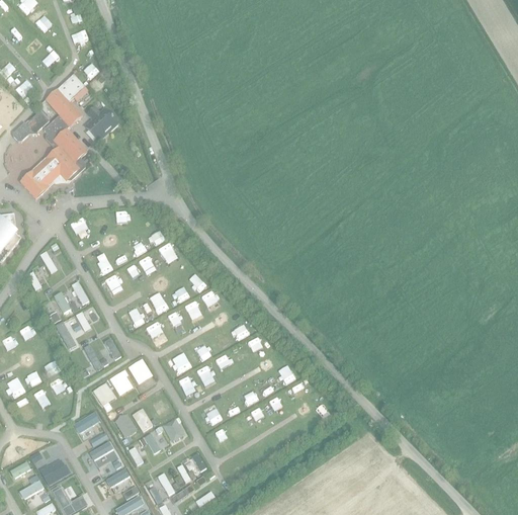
[(46,99),(57,112),(70,100),(58,87),(46,99)]
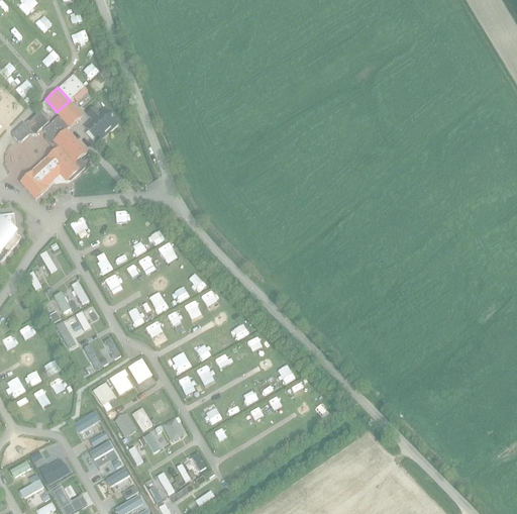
[(60,181),(64,177),(65,177),(72,177),(78,172),(78,170),(78,169),(82,166),(81,166),(81,164),(79,161),(78,159),(87,149),(67,128),(83,114),(72,103),(43,128),(47,133),(46,134),(46,136),(50,141),(53,141),(54,140),(59,145),(20,181),(35,198),(47,186),(46,185),(53,180),(54,181),(60,181)]
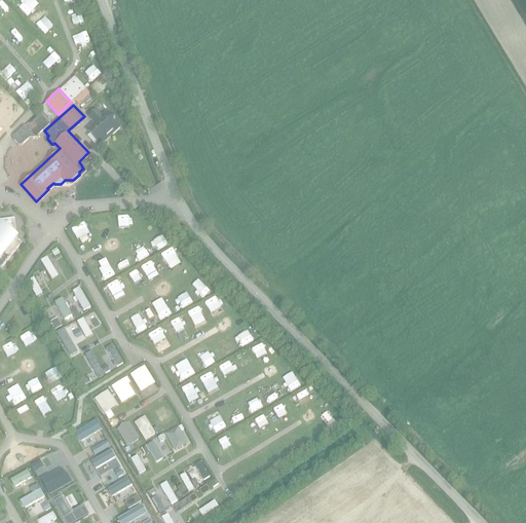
[(106,110),(103,113),(97,107),(90,113),(97,119),(86,127),(98,140),(105,134),(107,136),(119,124),(106,110)]
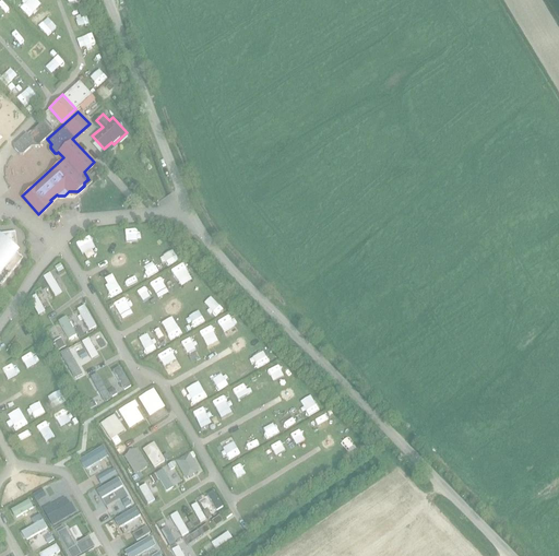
[(35,141),(40,141),(54,130),(43,119),(28,132),(27,133),(35,141)]
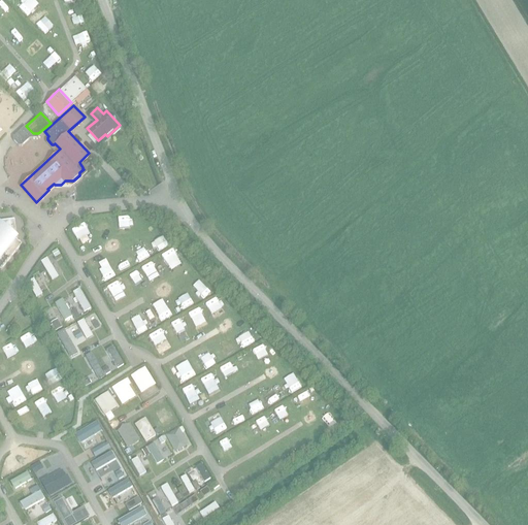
[(38,136),(38,133),(33,133),(26,126),(27,125),(25,124),(13,134),(12,137),(17,142),(20,142),(27,136),(38,136)]
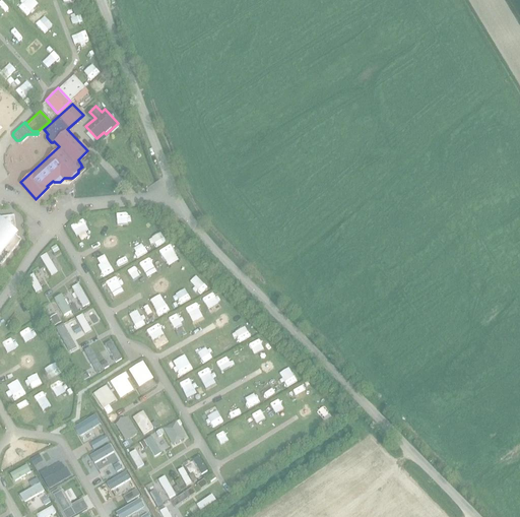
[(0,263),(1,264),(21,238),(15,234),(17,231),(11,225),(10,221),(9,214),(0,215),(0,263)]
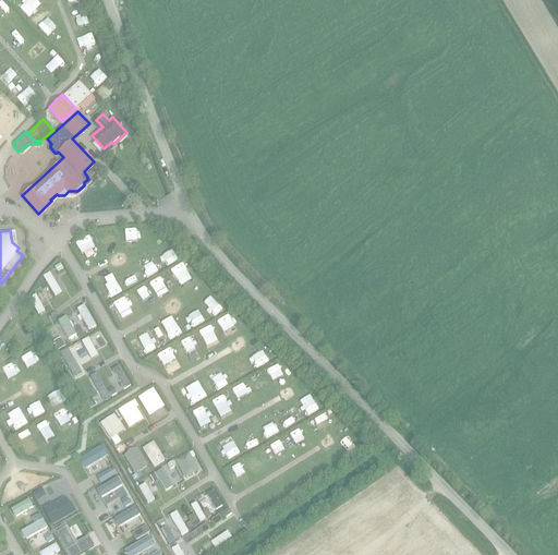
[(50,270),(43,274),(55,293),(61,290),(50,270)]
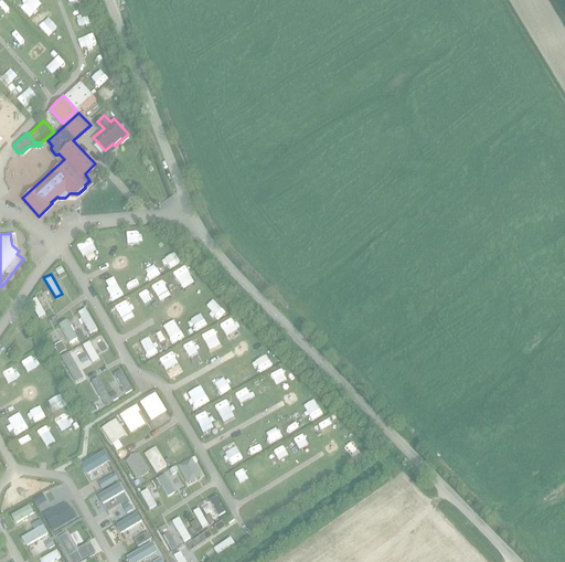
[(39,316),(45,313),(36,296),(29,299),(39,316)]
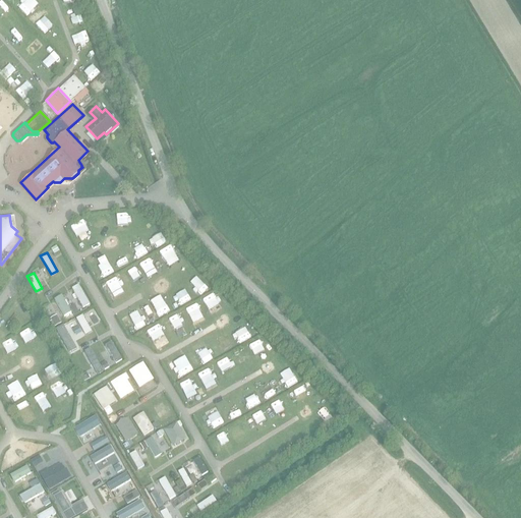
[(90,301),(78,283),(72,286),(82,306),(90,301)]
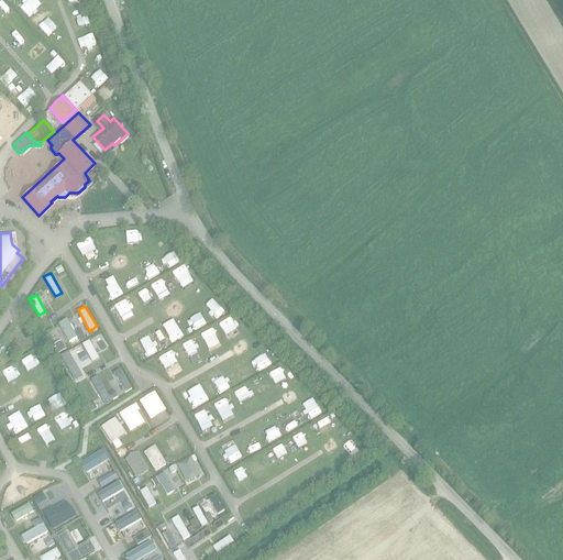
[(58,321),(69,340),(77,336),(67,317),(58,321)]
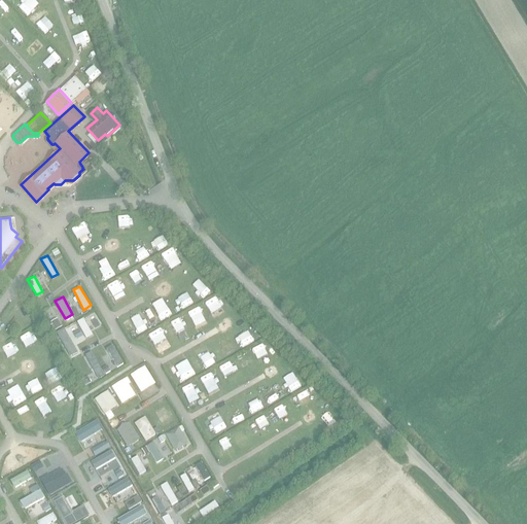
[(77,320),(86,336),(93,333),(83,316),(77,320)]
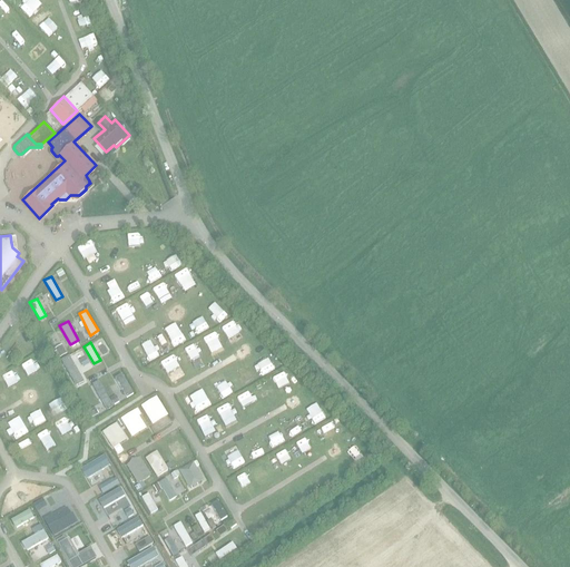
[(69,353),(61,358),(76,384),(85,380),(69,353)]
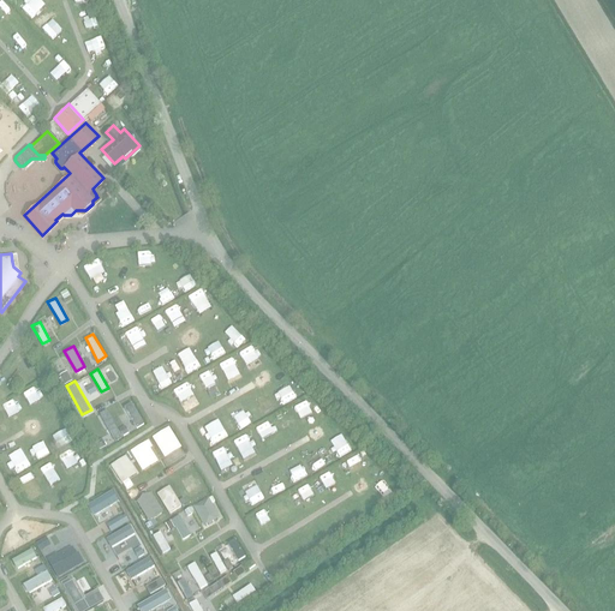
[(144,423),(131,401),(124,405),(137,426),(144,423)]
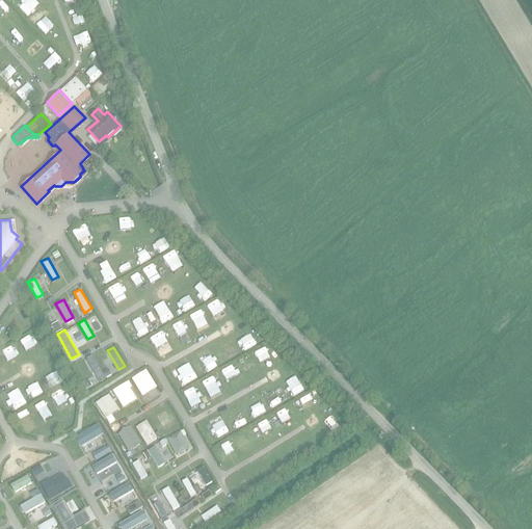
[(106,377),(92,353),(86,356),(100,381),(106,377)]
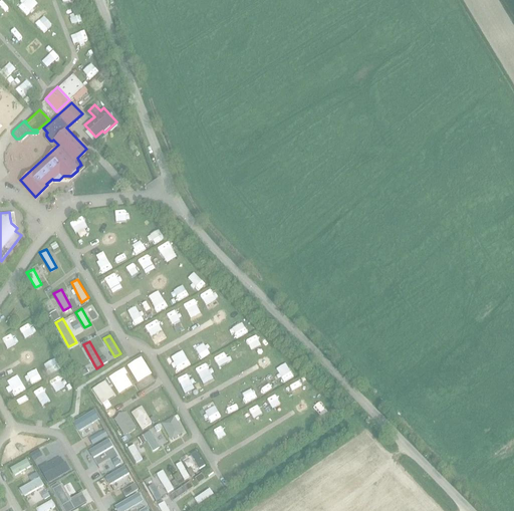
[(115,372),(109,375),(117,390),(123,388),(115,372)]
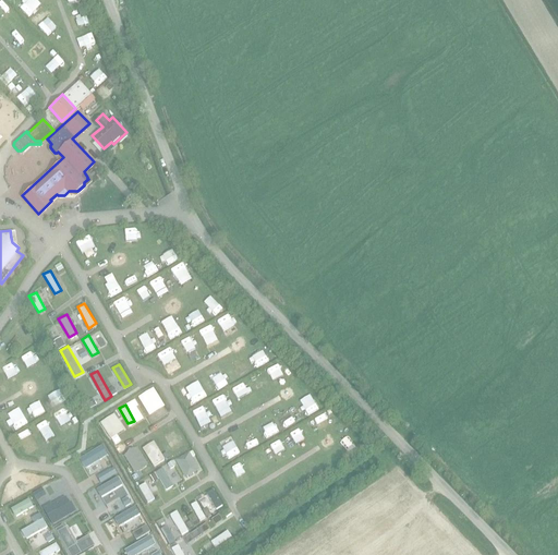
[(185,479),(193,474),(180,455),(173,458),(185,479)]
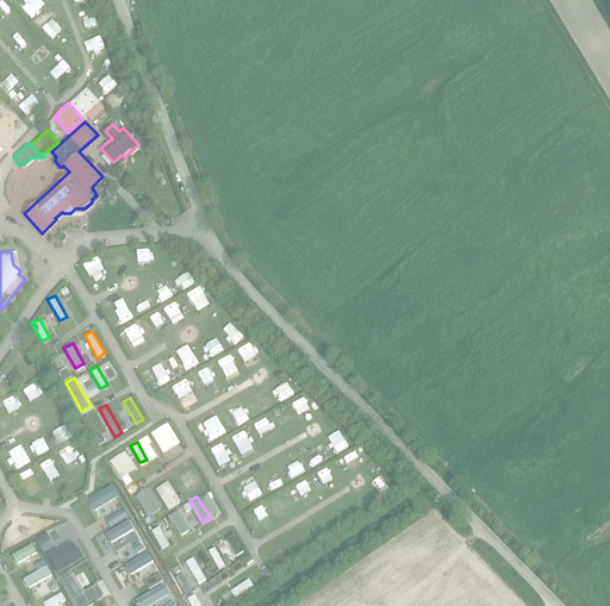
[(190,529),(179,510),(170,514),(181,533),(190,529)]
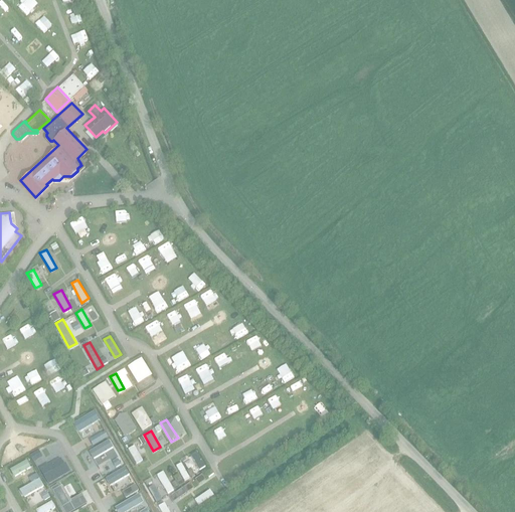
[(134,444),(128,448),(136,462),(143,459),(134,444)]
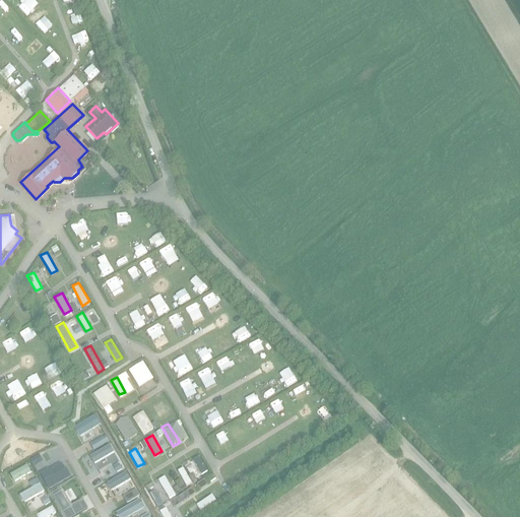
[(201,472),(207,469),(198,454),(192,458),(201,472)]
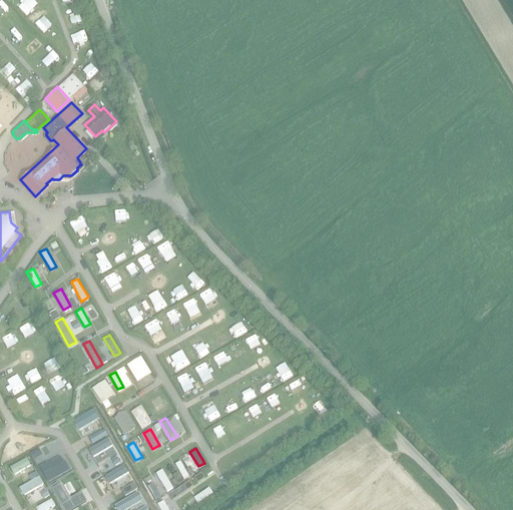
[(14,473),(30,464),(26,457),(10,466),(14,473)]
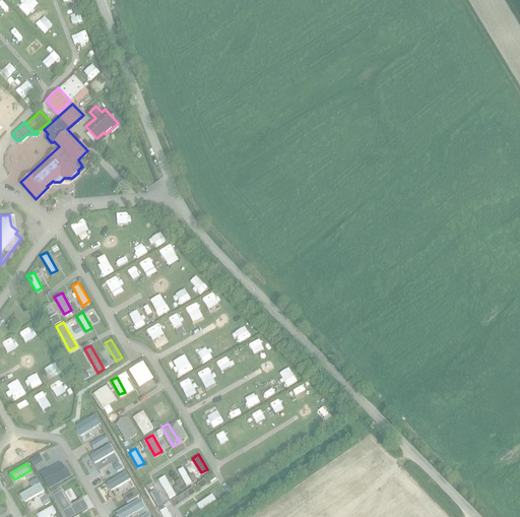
[(186,483),(191,480),(183,465),(178,468),(186,483)]
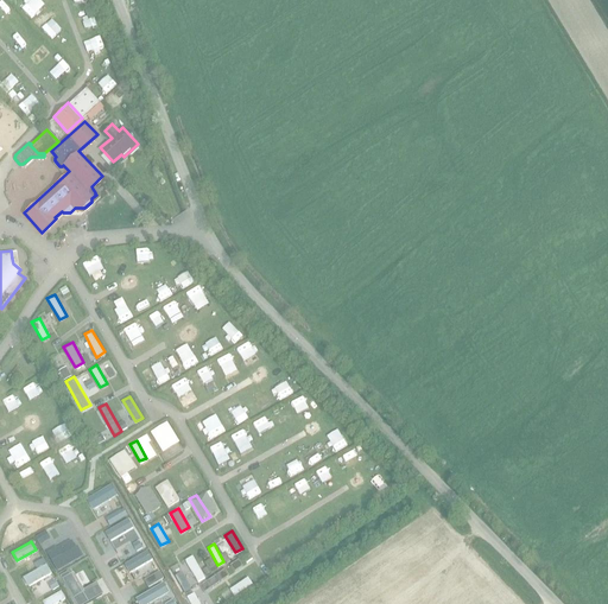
[(206,576),(192,554),(185,558),(197,580),(206,576)]
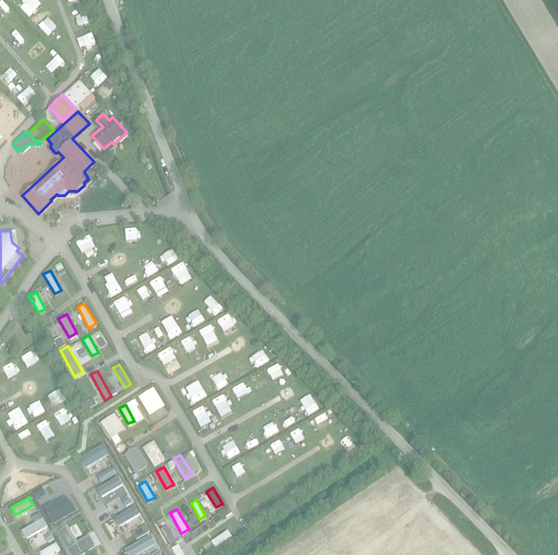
[(21,530),(25,538),(47,526),(43,517),(21,530)]
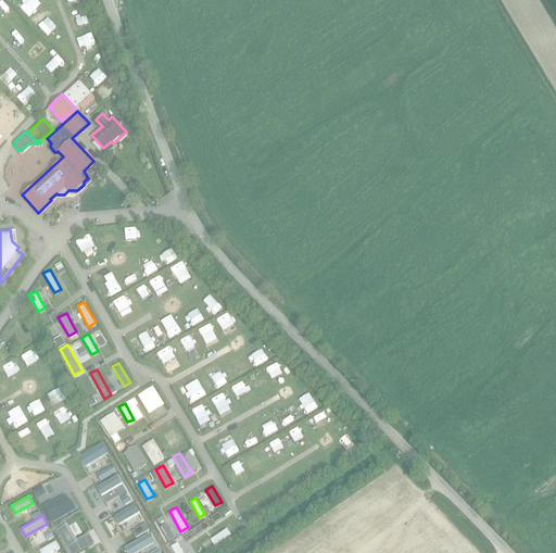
[(226,527),(210,538),(214,544),(230,533),(226,527)]
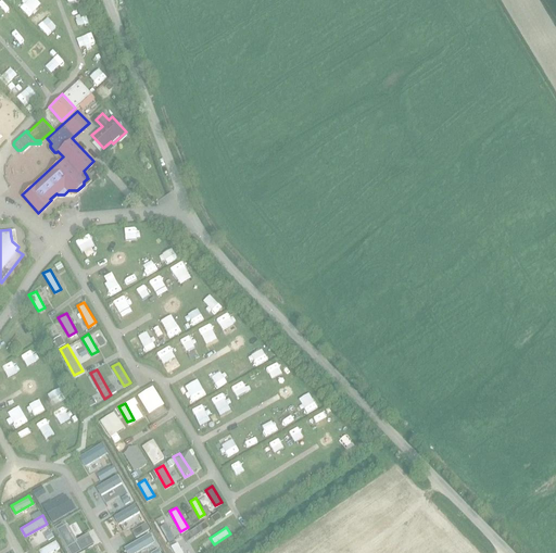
[(133,552),(154,541),(150,531),(124,547),(127,552),(133,552)]
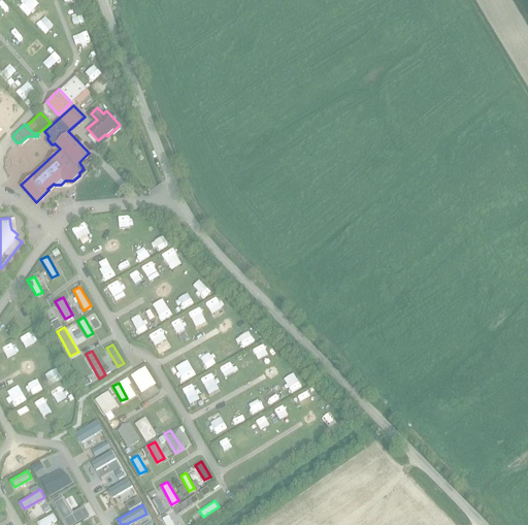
[(53,512),(36,521),(38,524),(44,524),(57,518),(53,512)]
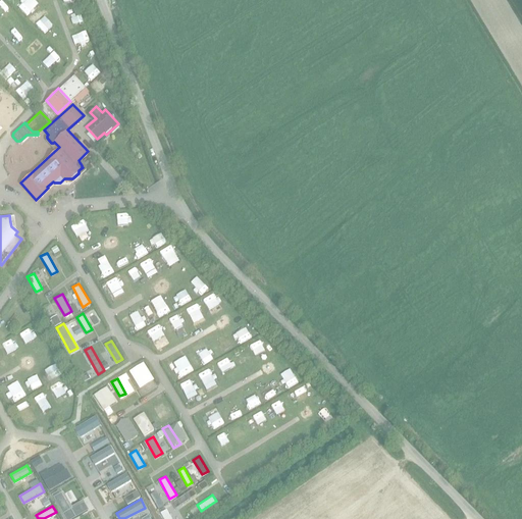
[(165,509),(169,518),(178,518),(171,506),(165,509)]
